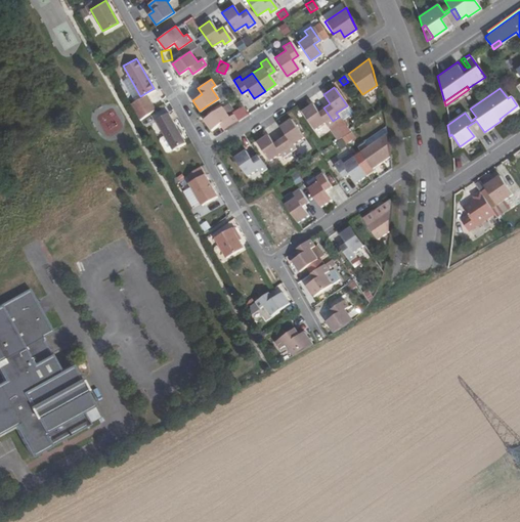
[(333,121),(323,107),(317,113),(311,103),(300,111),(313,129),(323,122),(327,126),(333,121)]
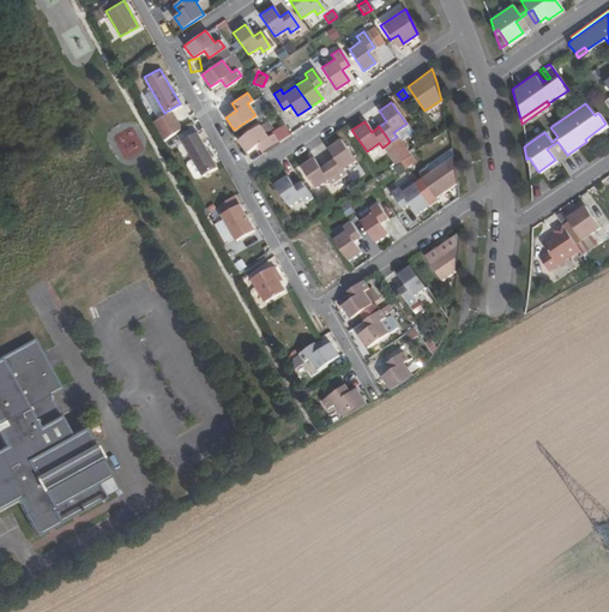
[(257,144),(261,151),(277,141),(272,133),(267,137),(259,124),(237,139),(246,151),(257,144)]
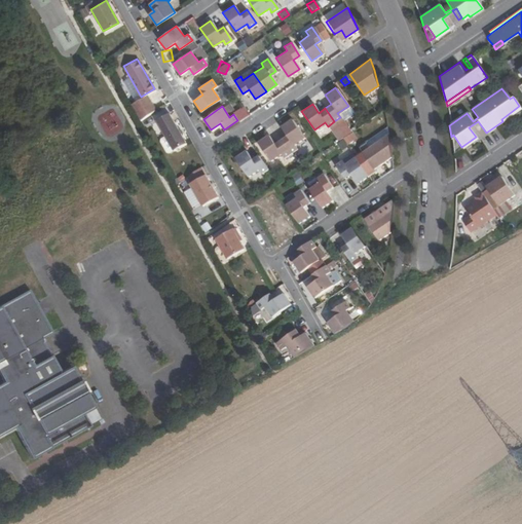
[(521,109),(519,106),(501,119),(502,121),(504,122),(521,109)]
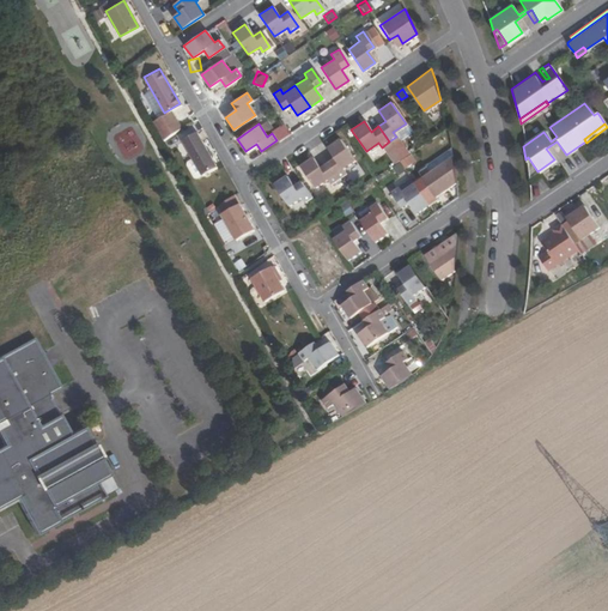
[(195,129),(181,138),(190,153),(184,156),(183,159),(193,175),(195,175),(201,171),(201,173),(216,165),(195,129)]
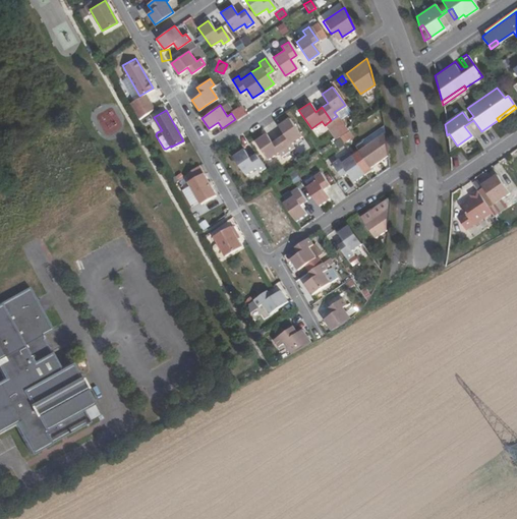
[(283,133),(277,137),(286,151),(292,147),(289,142),(299,136),(287,117),(277,124),(283,133)]
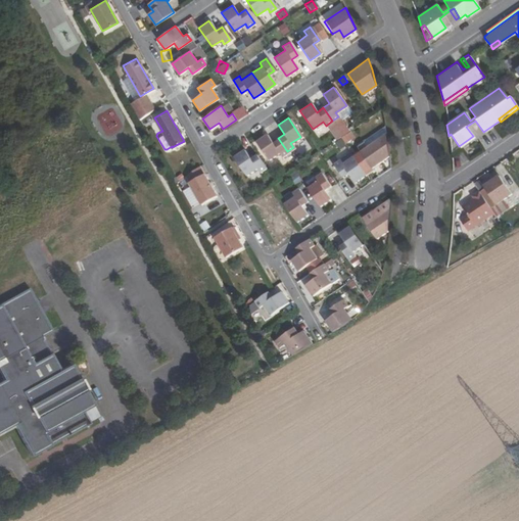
[(341,122),(336,126),(341,133),(346,130),(341,122)]
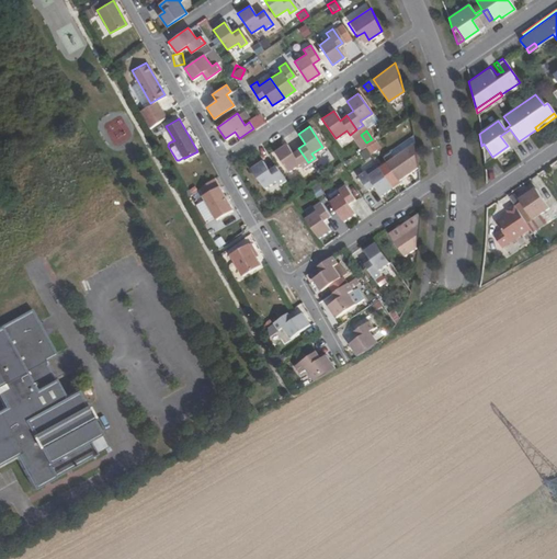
[(500,136),(508,146),(509,148),(512,146),(503,134),(500,136)]
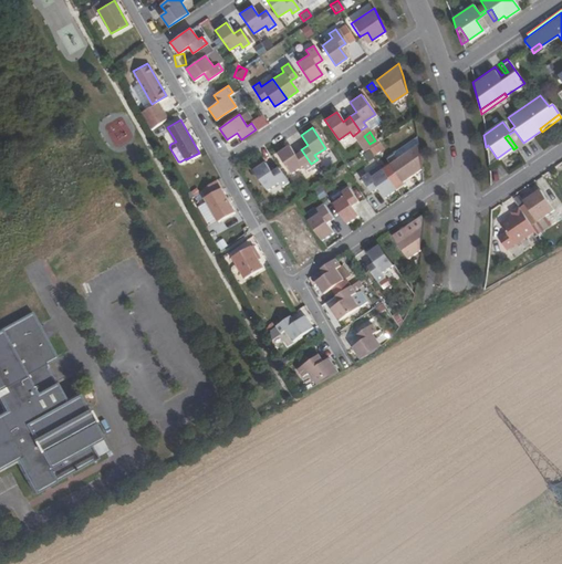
[(380,152),(373,143),(370,145),(366,147),(373,156),(380,152)]
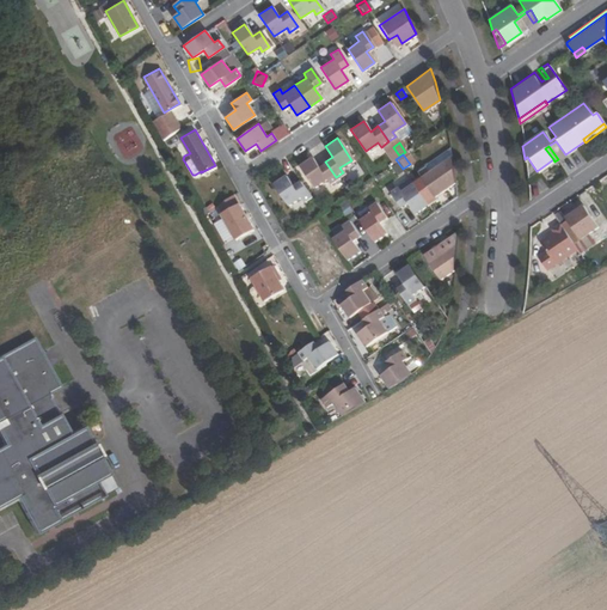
[(453,166),(452,156),(428,171),(423,165),(416,170),(434,197),(455,183),(455,182),(453,166)]
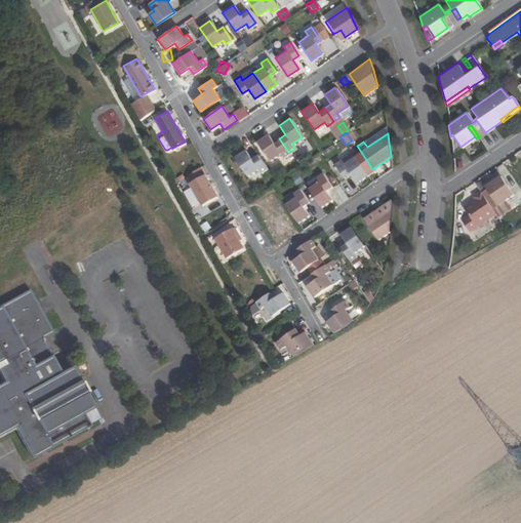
[(288,152),(279,138),(274,144),(268,134),(257,141),(270,159),(280,153),(282,157),(288,152)]
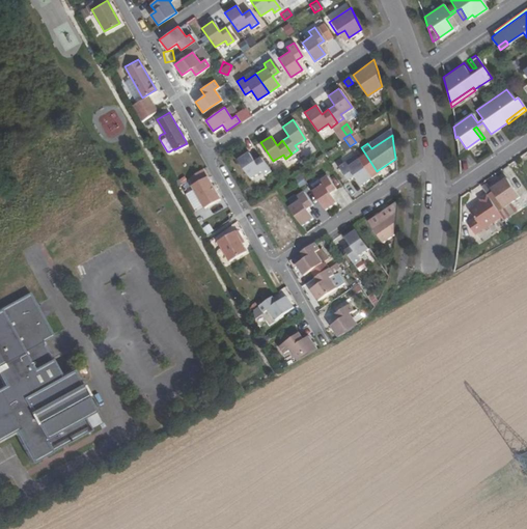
[(458,136),(455,138),(456,155),(466,148),(458,136)]
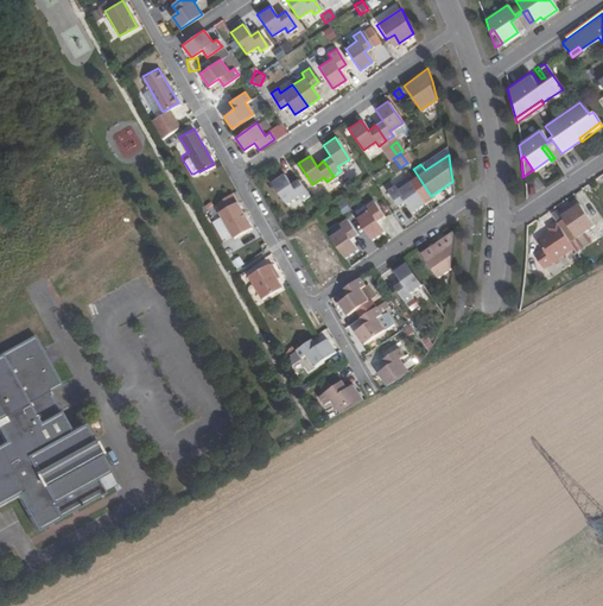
[(309,194),(298,178),(291,183),(284,172),(272,181),(286,202),(298,194),(302,199),(309,194)]
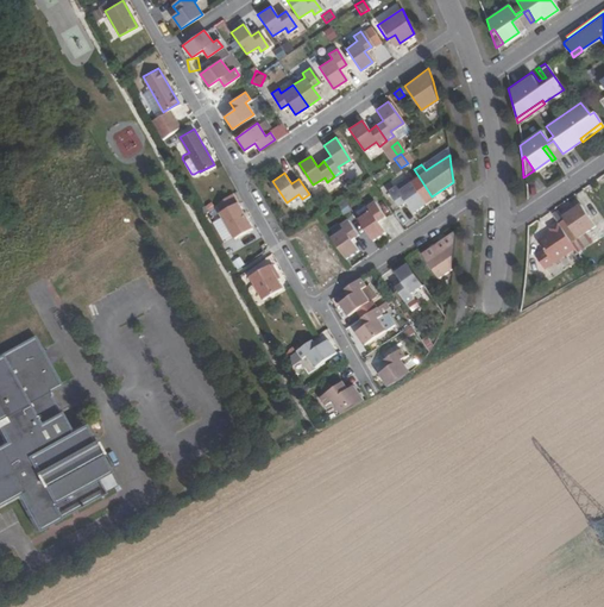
[(410,182),(406,176),(394,185),(394,186),(397,191),(410,182)]
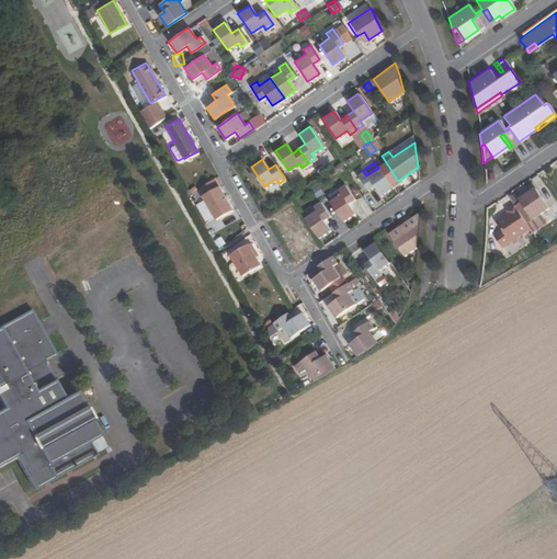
[(366,175),(363,171),(356,177),(366,191),(373,185),(379,195),(391,187),(378,168),(366,175)]
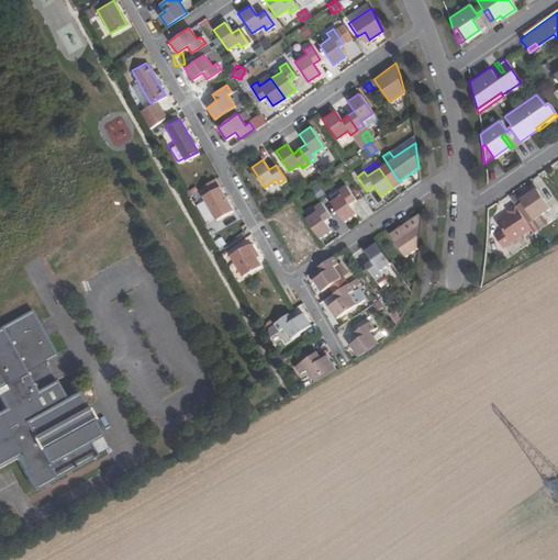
[(213,177),(198,187),(202,194),(218,185),(213,177)]
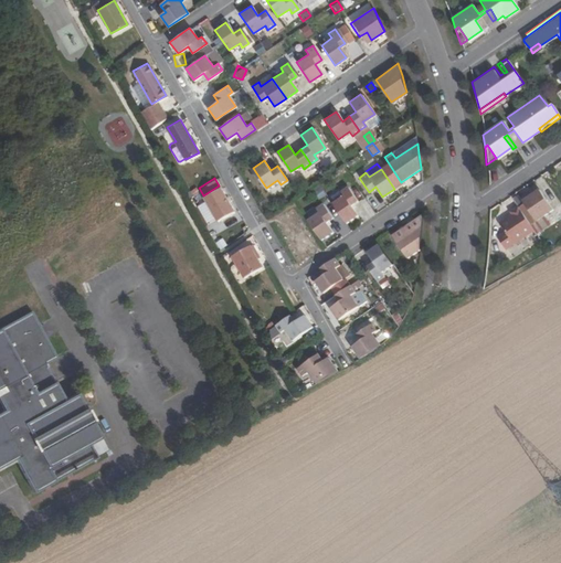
[(316,198),(324,192),(317,182),(309,188),(316,198)]
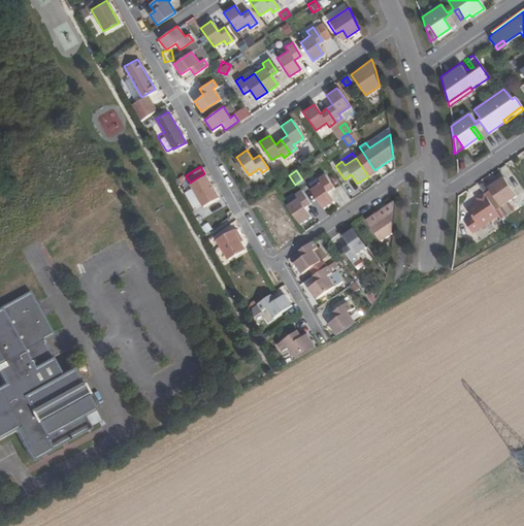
[(204,173),(190,183),(202,204),(216,197),(204,173)]
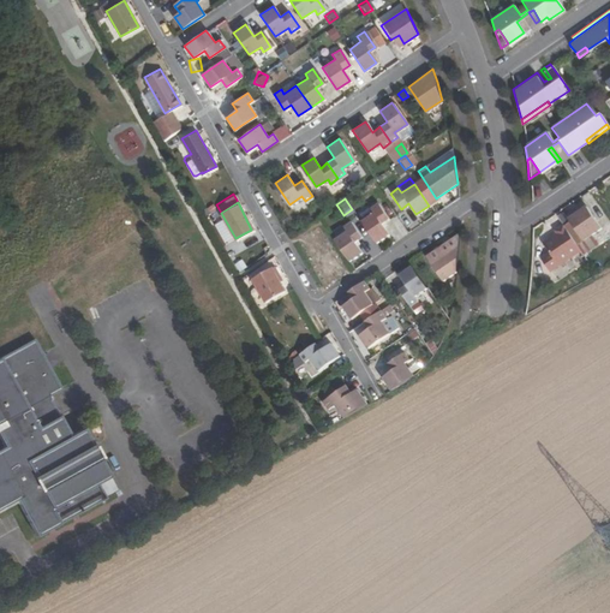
[(371,212),(359,220),(375,242),(387,233),(380,222),(387,218),(376,202),(369,207),(371,212)]
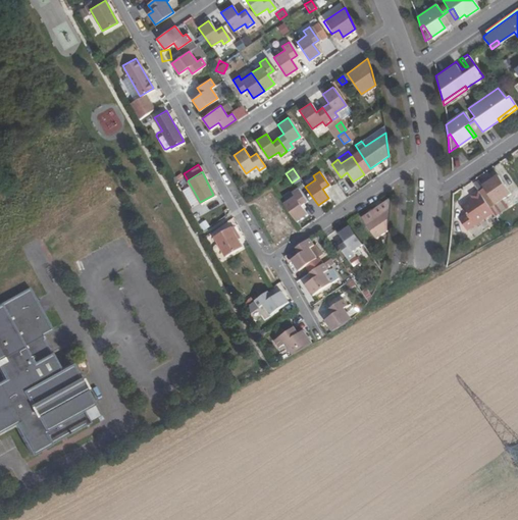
[(488,179),(486,177),(479,183),(494,203),(510,192),(497,173),(491,177),(488,179)]
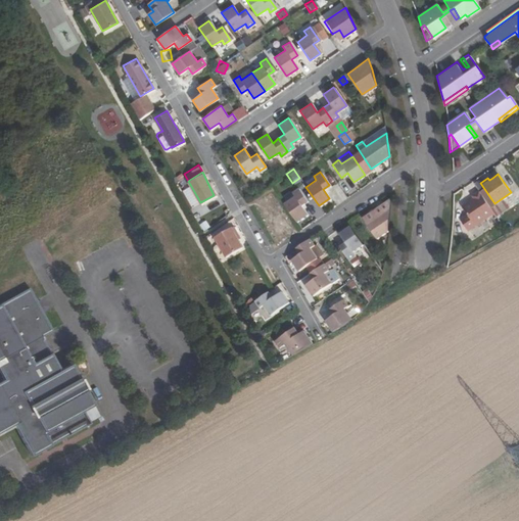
[(294,196),(284,202),(296,221),(307,214),(300,204),(307,200),(297,187),(291,192),(294,196)]
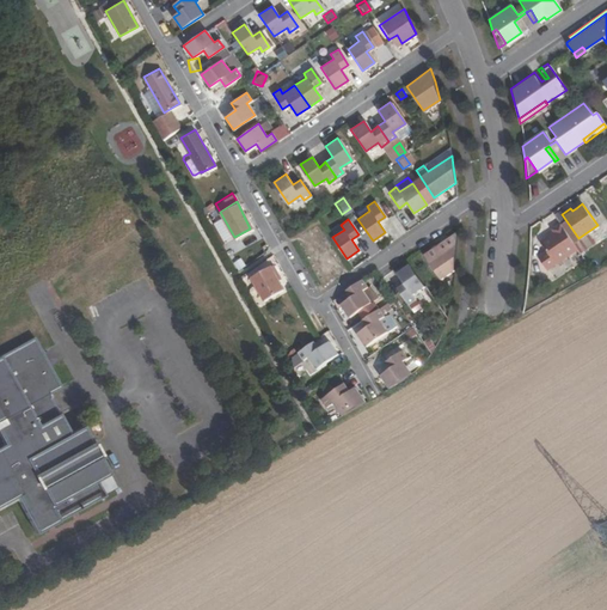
[(546,269),(576,248),(559,223),(551,229),(553,231),(540,241),(545,248),(535,255),(546,269)]
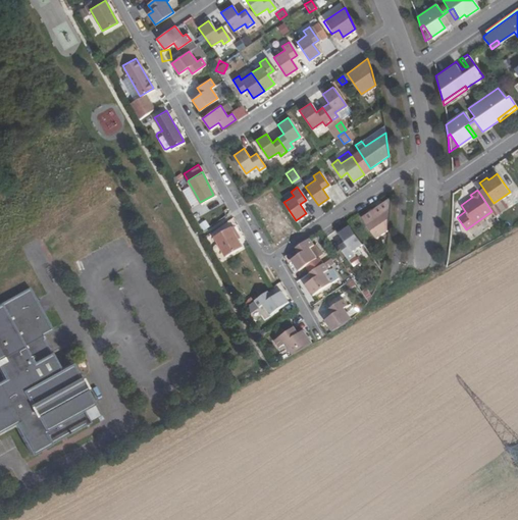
[(374,238),(386,228),(387,218),(389,205),(390,198),(360,217),(374,238)]
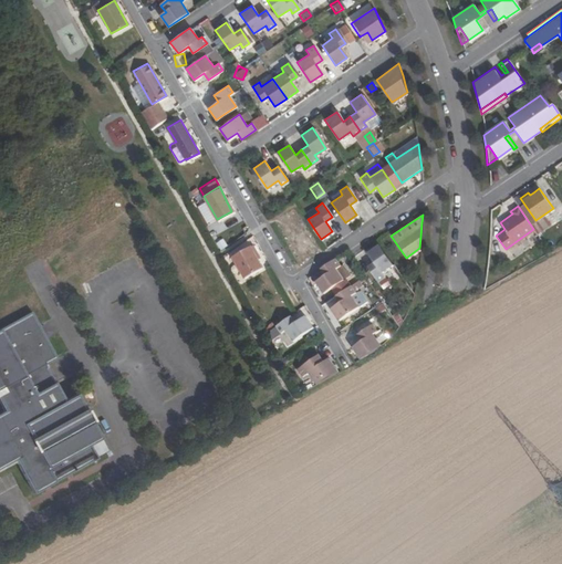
[(232,256),(245,277),(262,268),(255,253),(257,252),(252,244),(232,256)]
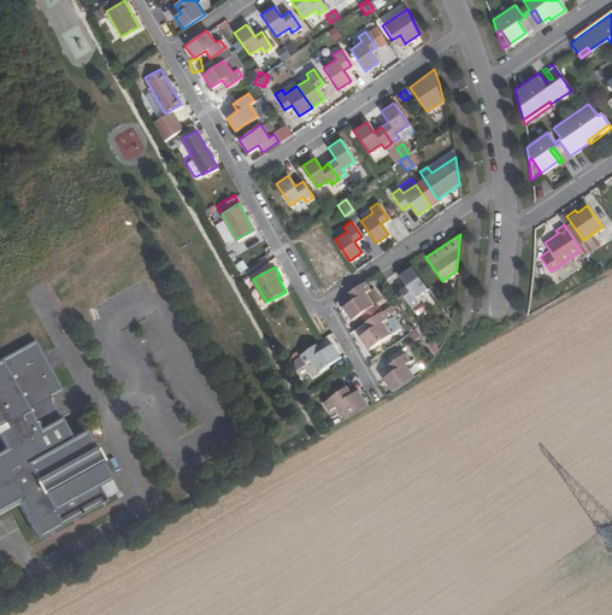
[(415,296),(427,287),(411,267),(399,275),(407,286),(400,291),(411,306),(418,300),(415,296)]
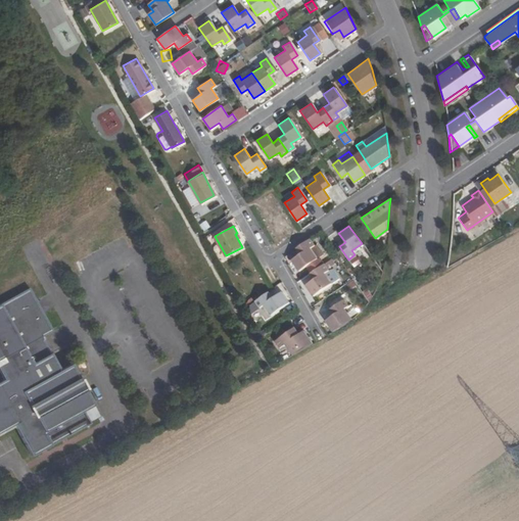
[(326,234),(334,246),(342,241),(335,229),(326,234)]
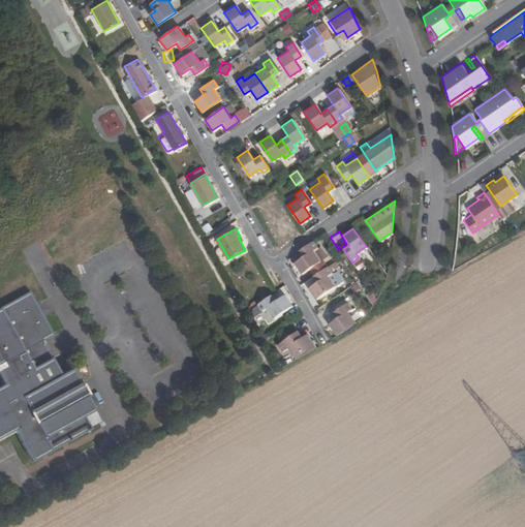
[(312,240),(299,249),(303,255),(295,261),(303,272),(309,268),(313,274),(326,266),(331,261),(319,245),(317,246),(312,240)]
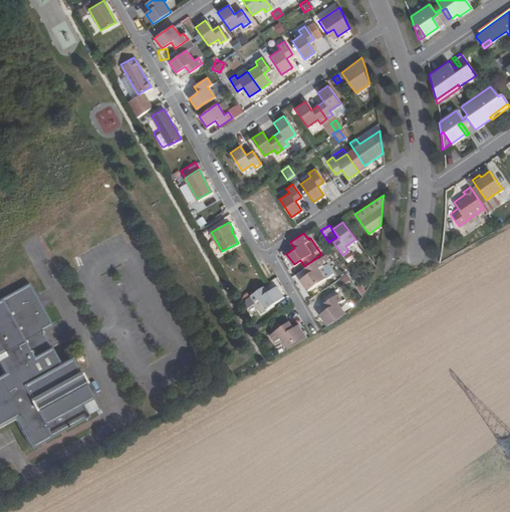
[(321,254),(316,258),(319,262),(326,257),(324,255),(323,253),(321,254)]
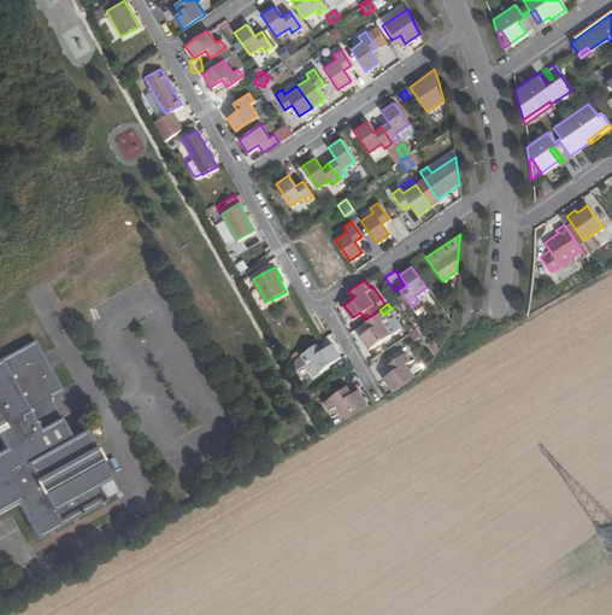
[(380,310),(365,320),(370,327),(359,335),(368,347),(389,333),(381,321),(384,317),(383,315),(380,310)]
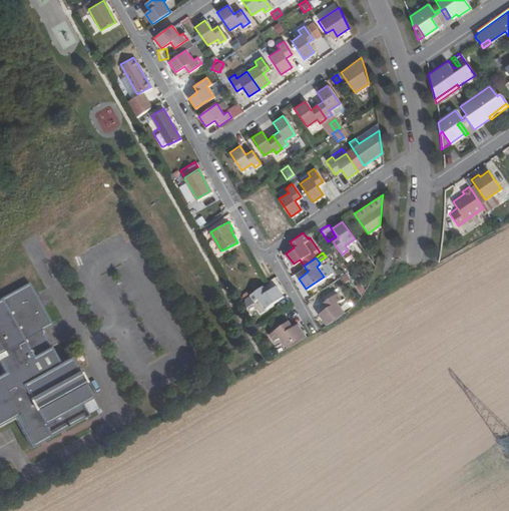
[(0,418),(10,413),(28,444),(86,412),(79,400),(90,394),(75,367),(67,354),(57,360),(47,343),(38,327),(49,321),(39,305),(33,293),(25,280),(0,294),(0,418)]
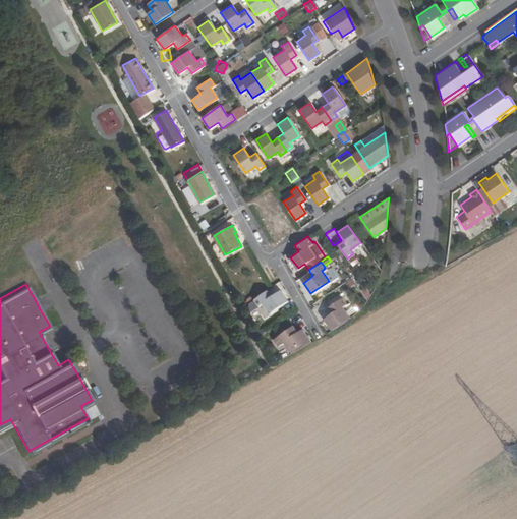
[(270,295),(266,289),(252,298),(257,304),(262,301),(269,311),(286,299),(279,289),(270,295)]
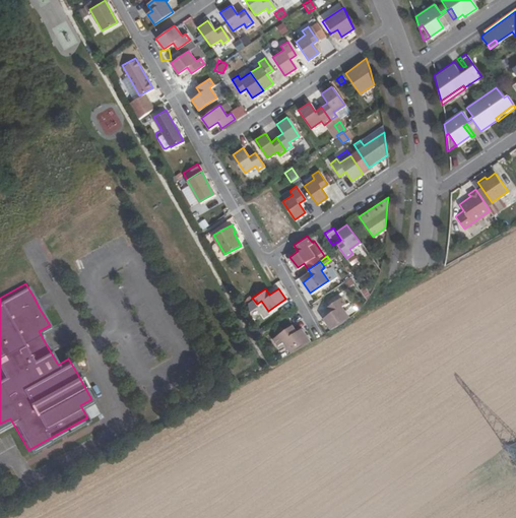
[(328,328),(340,322),(348,316),(341,306),(346,302),(342,295),(326,306),(331,312),(322,318),(328,328)]
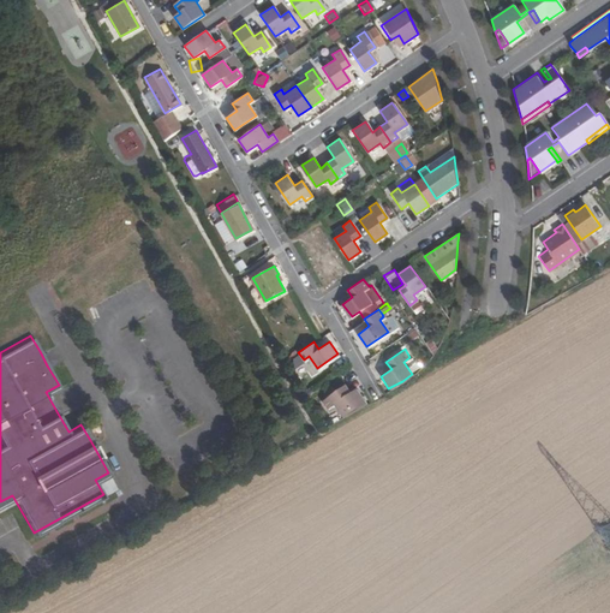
[(341,416),(364,402),(356,388),(345,396),(340,387),(321,399),(326,408),(333,403),(341,416)]
